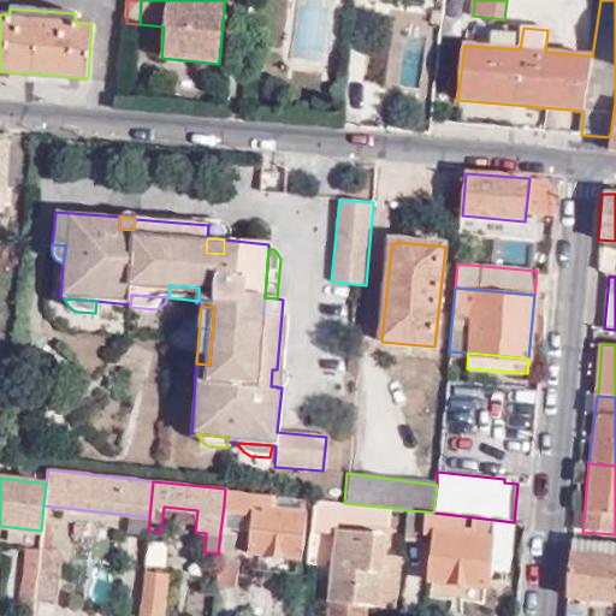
[(272,495),(225,489),(224,505),(252,508),(248,549),(300,554),(306,508),(303,508),(272,504),(272,495)]
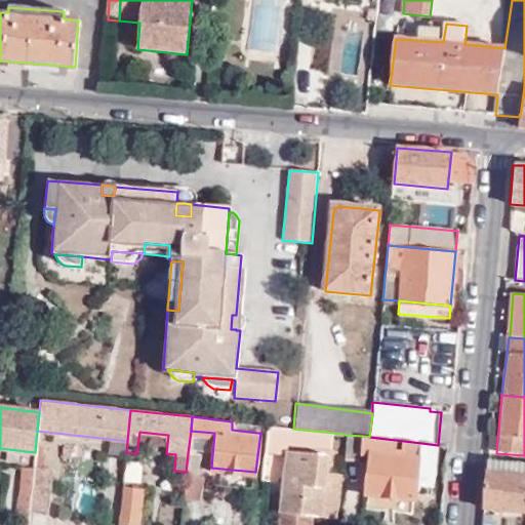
[(258,433),(259,425),(232,421),(232,430),(258,433)]
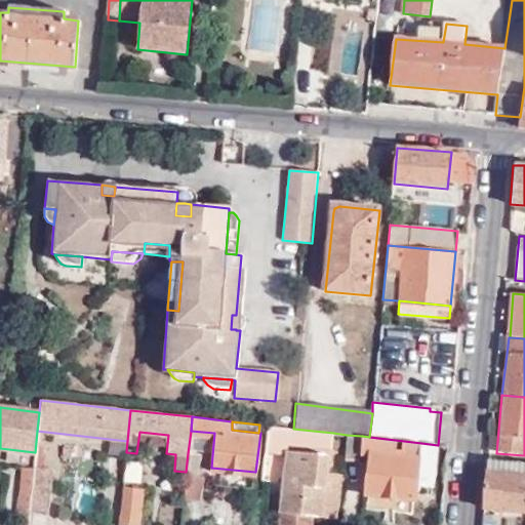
[(333,433),(293,429),(269,426),(267,442),(331,449),(333,433)]
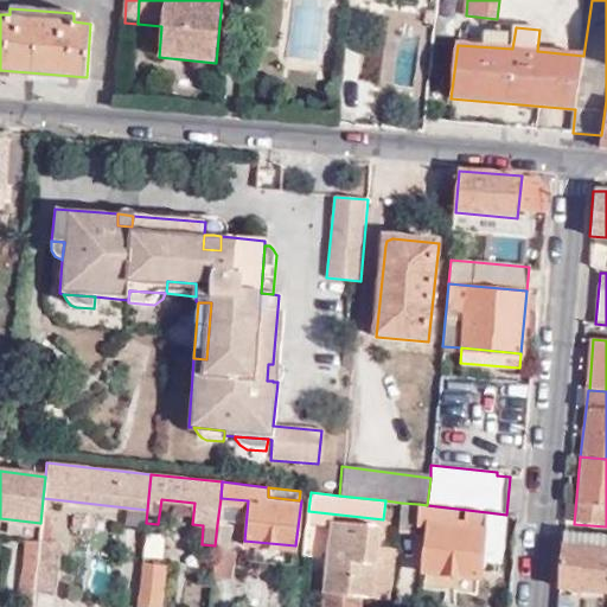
[(416,530),(417,522),(419,504),(401,503),(398,528),(416,530)]
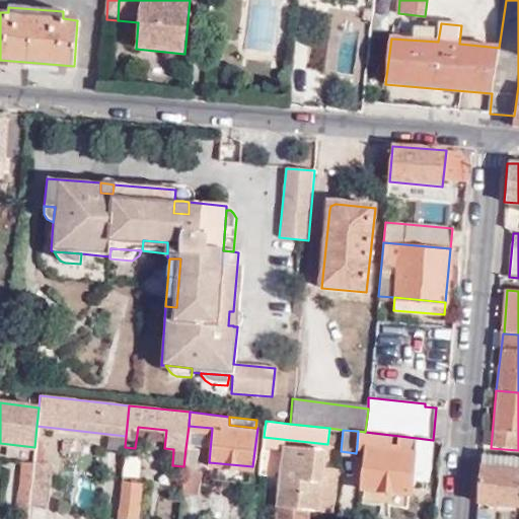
[(411,495),(417,438),(365,432),(358,431),(357,446),(365,448),(360,489),(411,495)]
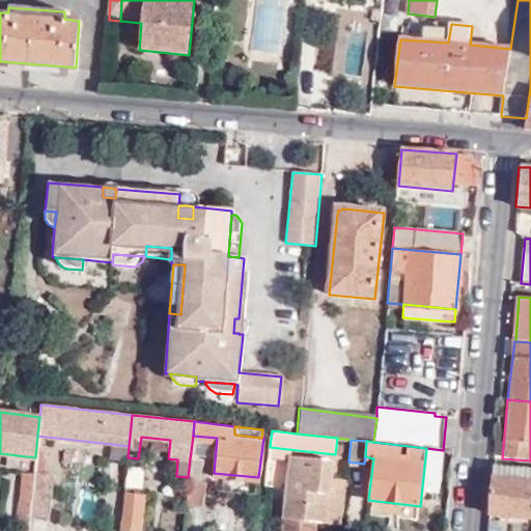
[(315,530),(317,521),(327,522),(331,476),(333,459),(290,455),(284,516),(285,518),(283,530),(315,530)]
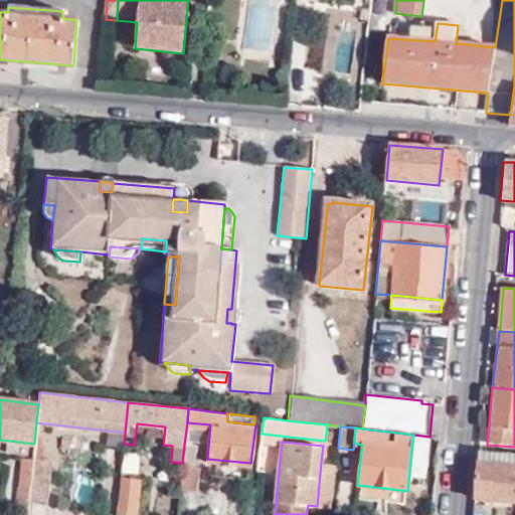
[(182,463),(180,485),(198,487),(200,464),(195,464),(197,446),(184,445),(182,463)]
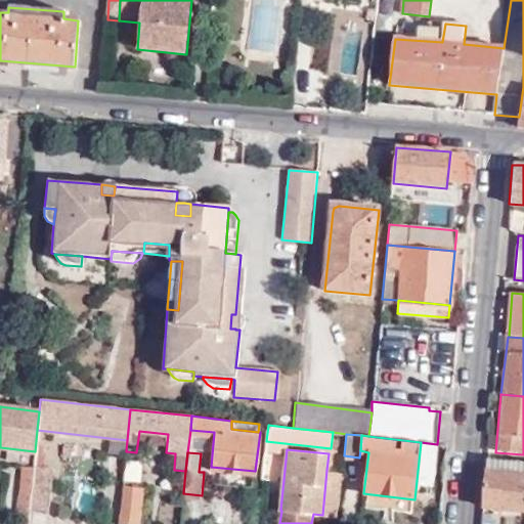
[(124,461),(123,481),(139,482),(140,462),(124,461)]
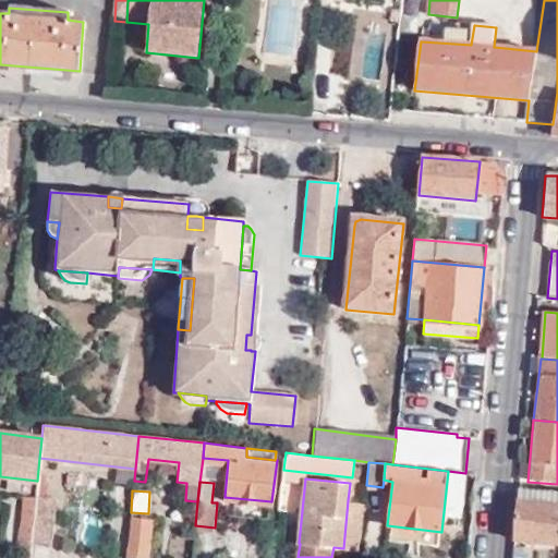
[(557,495),(517,492),(510,557),(524,557),(526,542),(557,544),(557,495)]
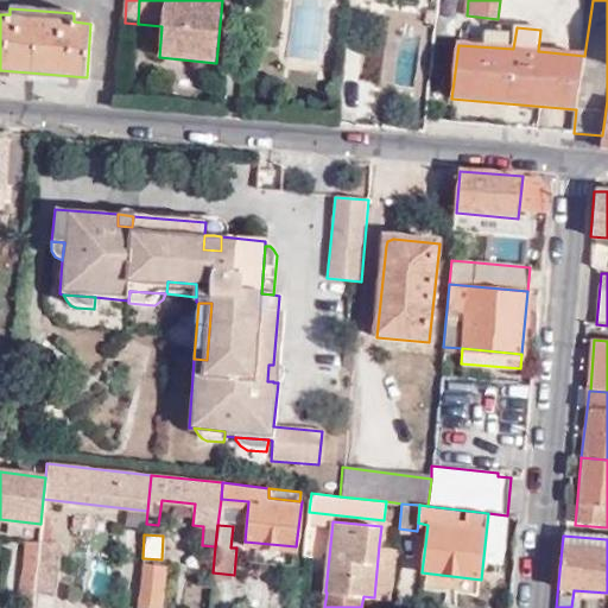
[(19,597),(33,600),(33,594),(39,540),(26,538),(19,597)]
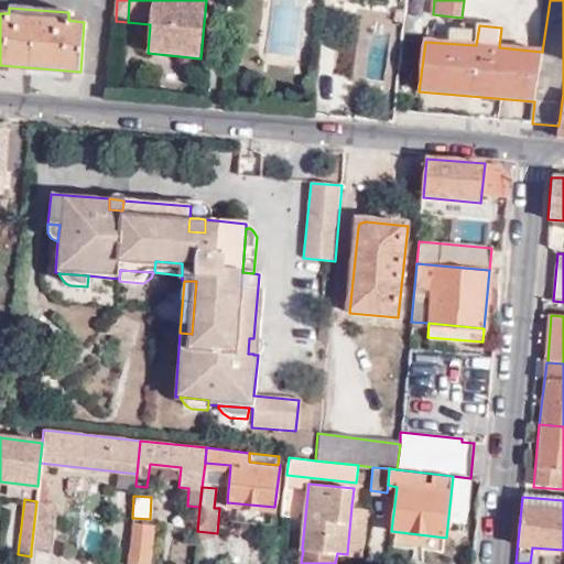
[(36,501),(31,551),(50,552),(52,521),(54,521),(56,502),(36,501)]
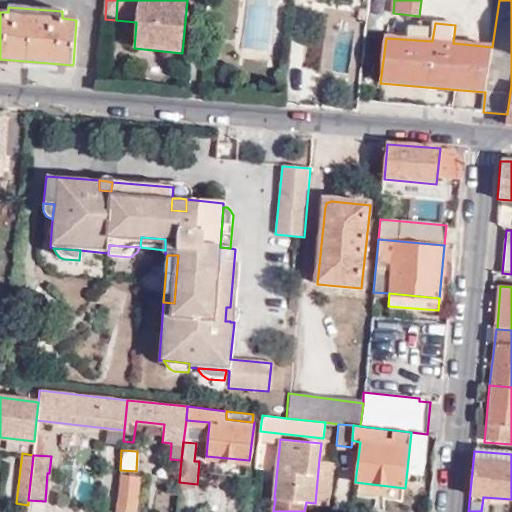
[(319,459),(315,503),(323,504),(327,461),(319,459)]
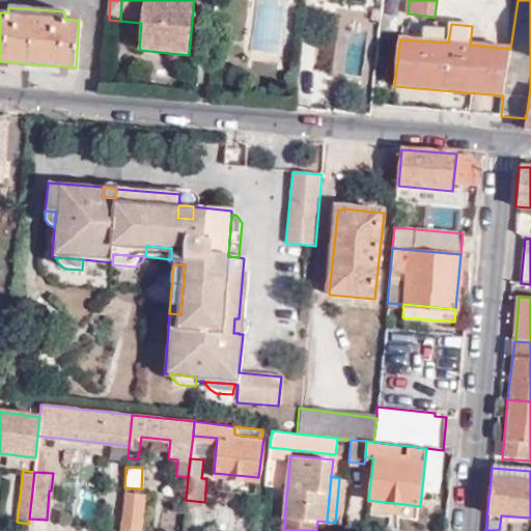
[(123,490),(119,528),(139,530),(144,492),(123,490)]
